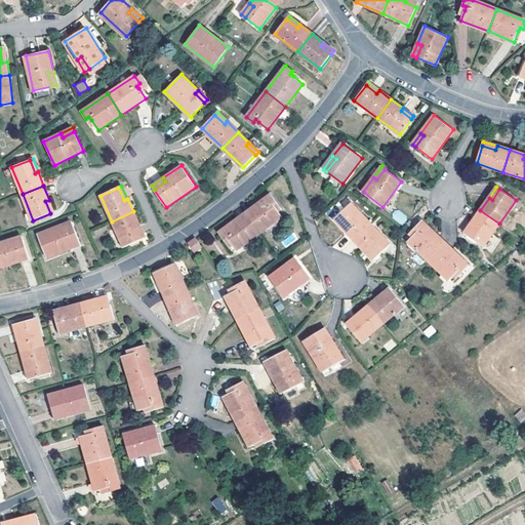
[(271,195),(245,213),(259,234),(282,216),(276,207),(274,204),(276,202),(271,195)]
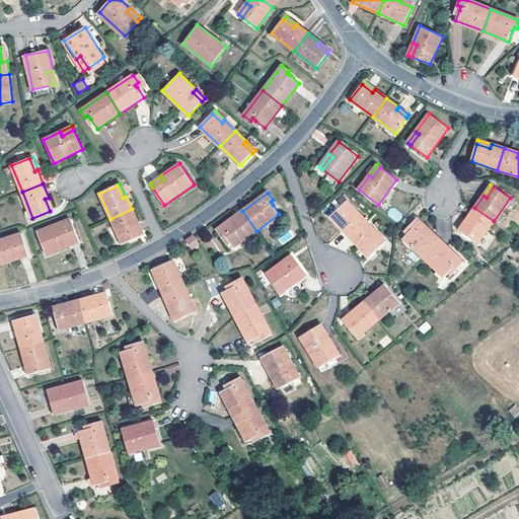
[(354,212),(357,210),(348,201),(345,203),(354,212)]
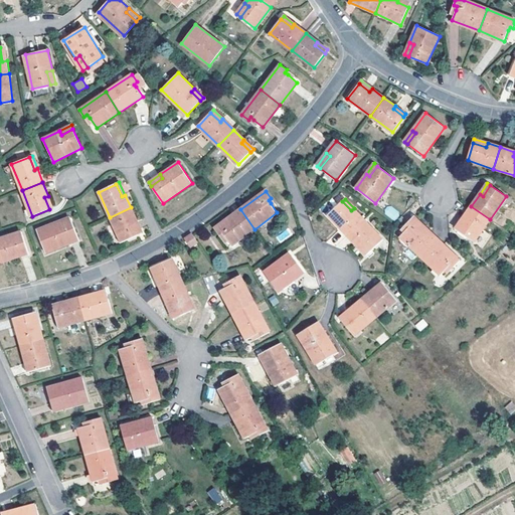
[(364,219),(354,208),(351,210),(342,201),(328,214),(348,235),(364,219)]
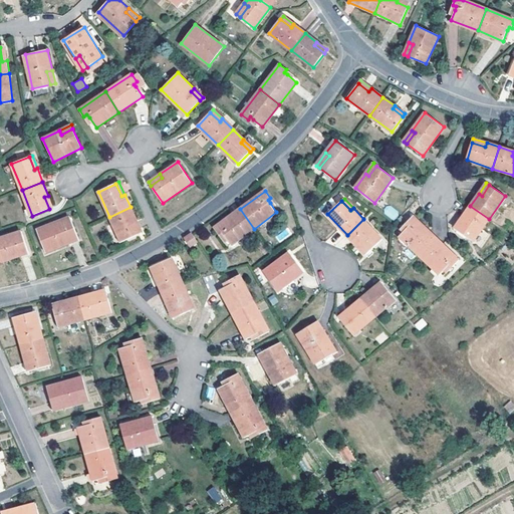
[(388,205),(382,213),(394,220),(400,213),(388,205)]
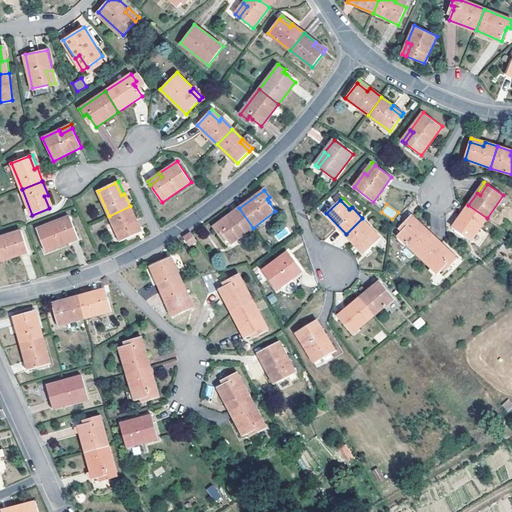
[(464,218),(456,229),(471,240),(487,218),(468,205),(461,215),(464,218)]
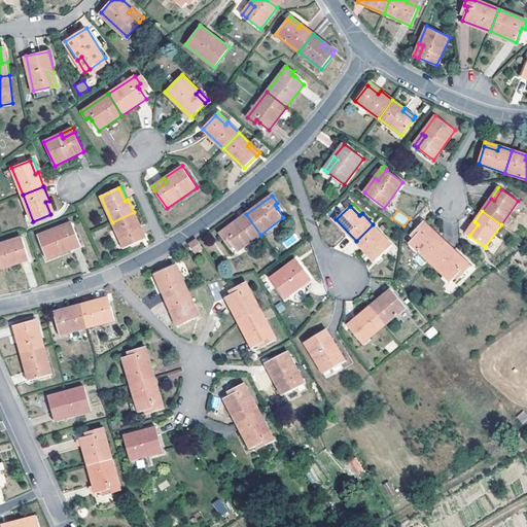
[(125,248),(142,239),(137,227),(140,226),(134,212),(112,222),(125,248)]
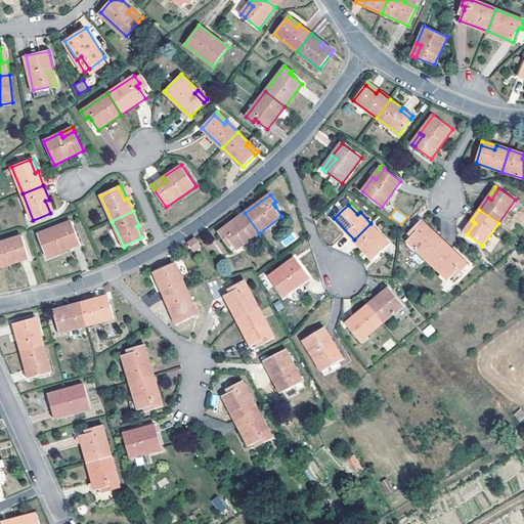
[(245,213),(219,232),(224,239),(227,237),(228,241),(235,250),(259,233),(245,213)]
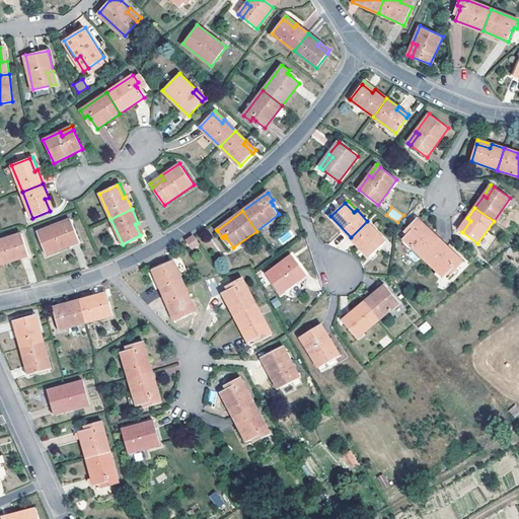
[(459,230),(462,232),(470,221),(467,218),(459,230)]
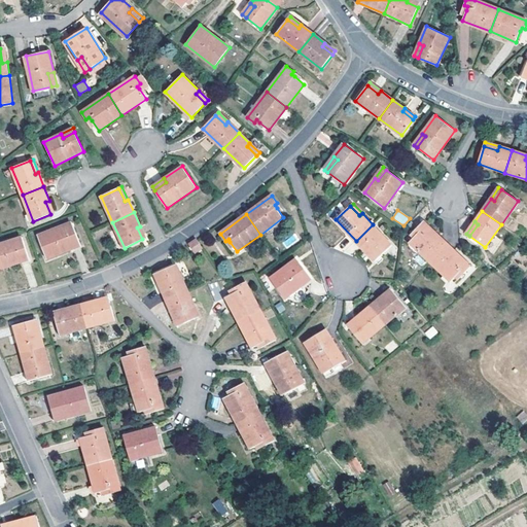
[(72,222),(60,226),(61,231),(73,225),(72,222)]
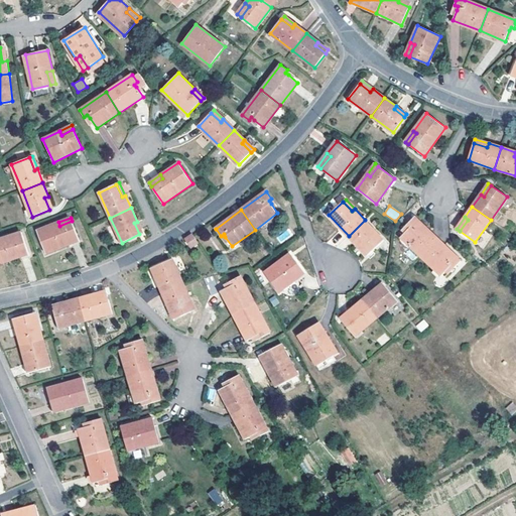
[(438,239),(414,218),(409,222),(412,225),(410,228),(401,237),(422,256),(438,239)]
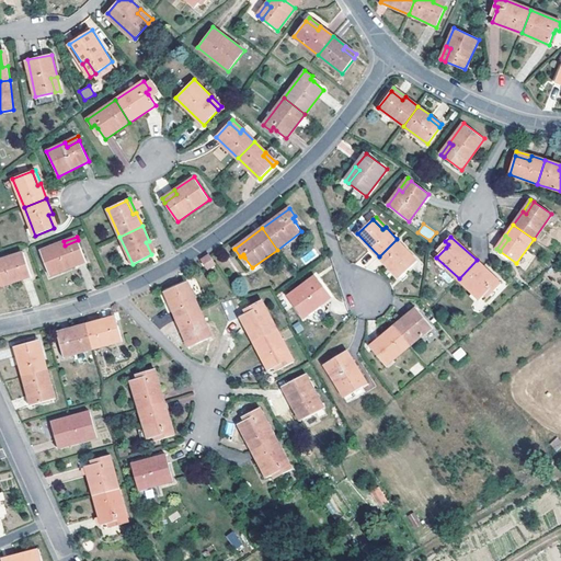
[(405,253),(408,251),(397,239),(379,256),(400,278),(414,264),(405,253)]
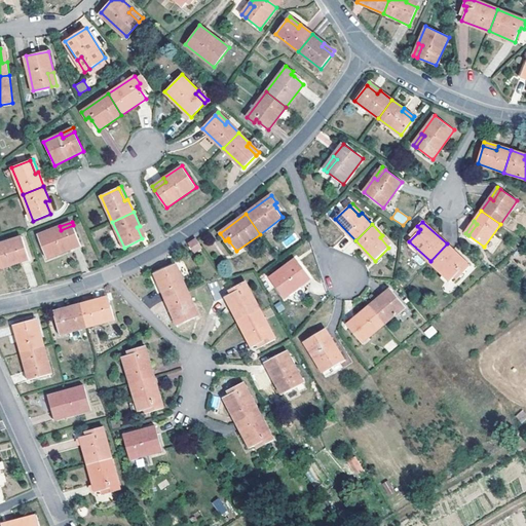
[(81,246),(73,225),(61,230),(60,226),(38,235),(47,259),(81,246)]
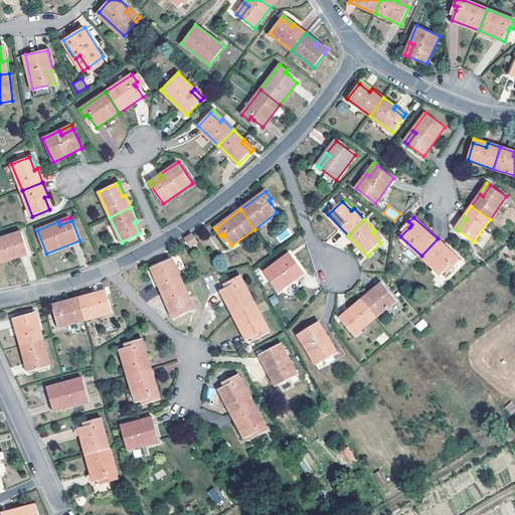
[(142,232),(137,221),(134,222),(139,233),(142,232)]
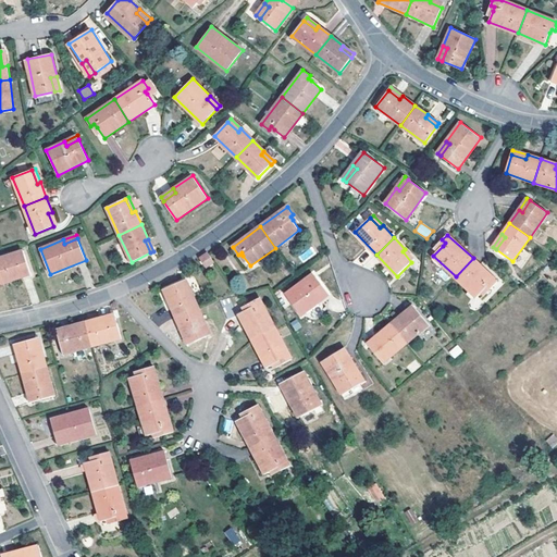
[(415,259),(405,249),(403,251),(411,262),(415,259)]
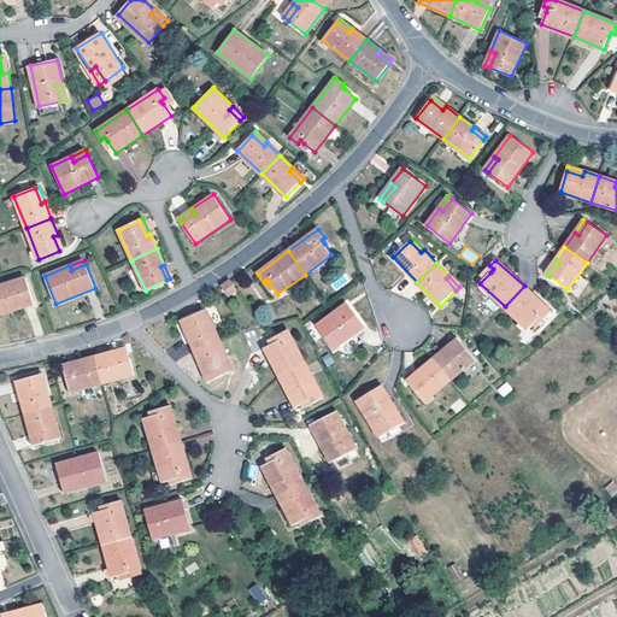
[(25,277),(11,282),(12,287),(28,282),(25,277)]
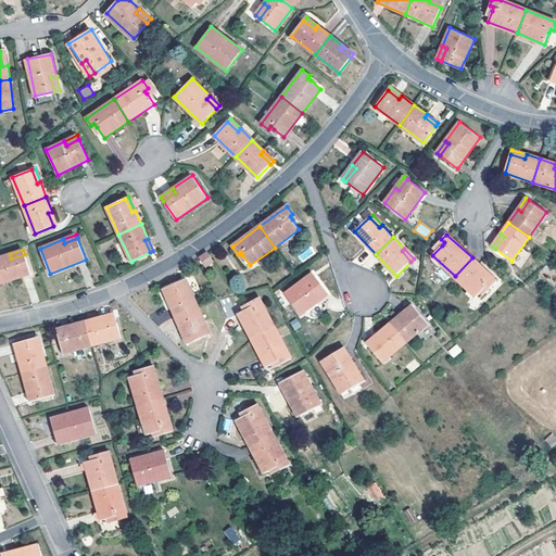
[(209,252),(200,257),(206,266),(215,261),(209,252)]
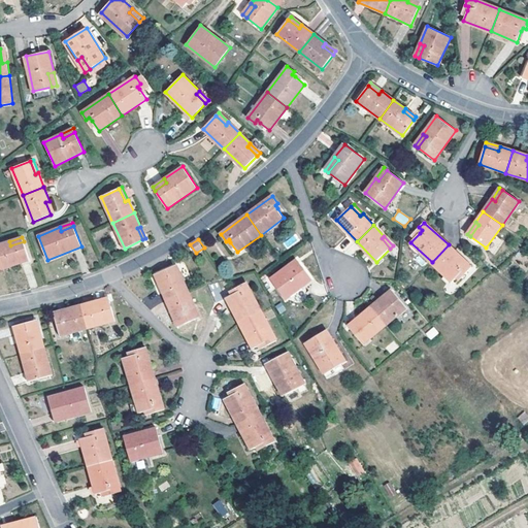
[(30,259),(24,241),(10,245),(9,241),(0,243),(0,260),(2,268),(30,259)]
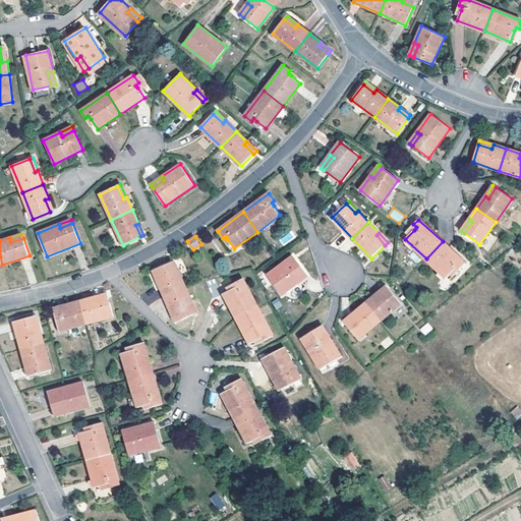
[(446,278),(454,269),(457,266),(460,269),(466,264),(443,241),(426,258),(446,278)]
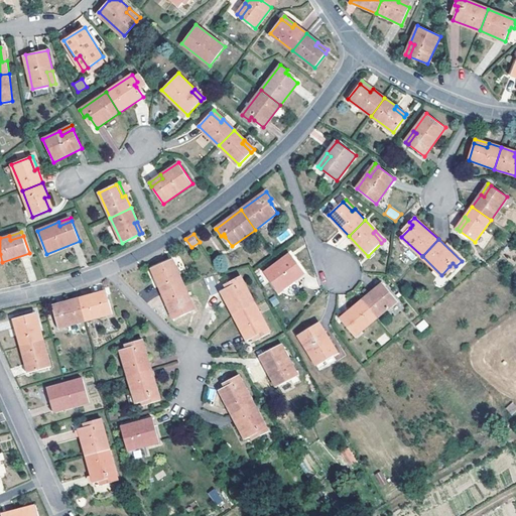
[(290,253),(280,261),(282,264),(292,256),(290,253)]
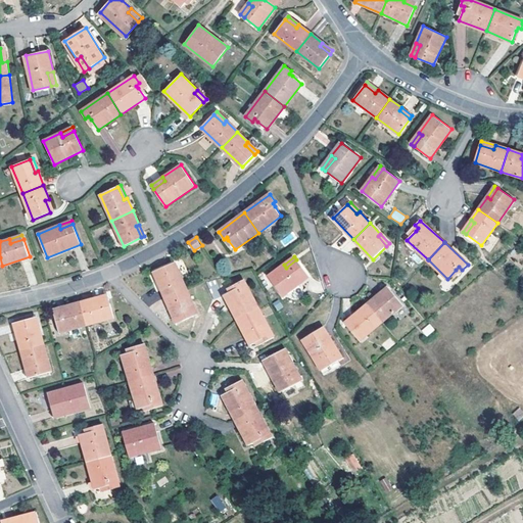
[(217,260),(220,277),(232,274),(228,257),(217,260)]
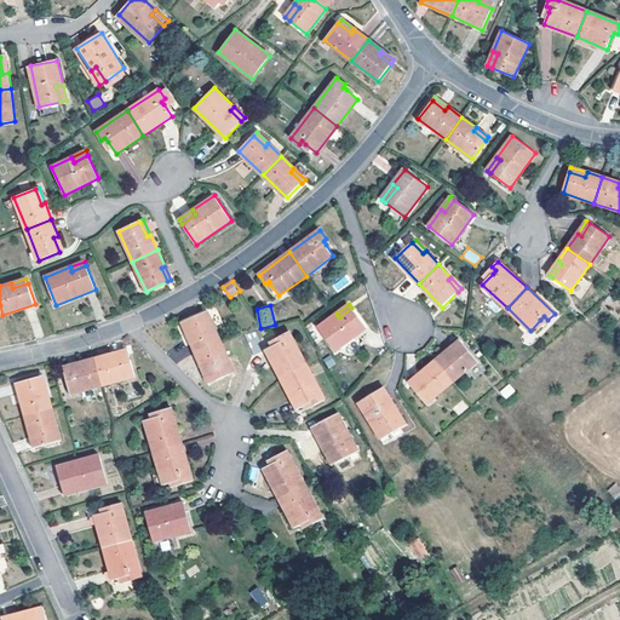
[(339,317),(337,314),(319,327),(337,351),(366,328),(351,308),(339,317)]
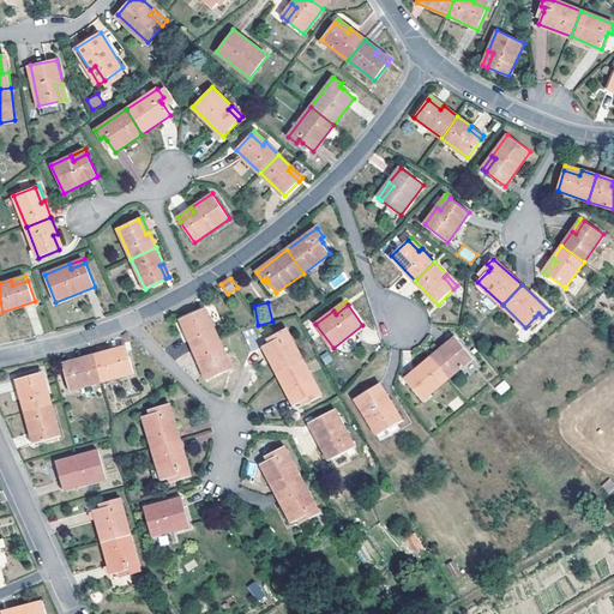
[(209,325),(211,324),(205,308),(202,309),(209,325)]
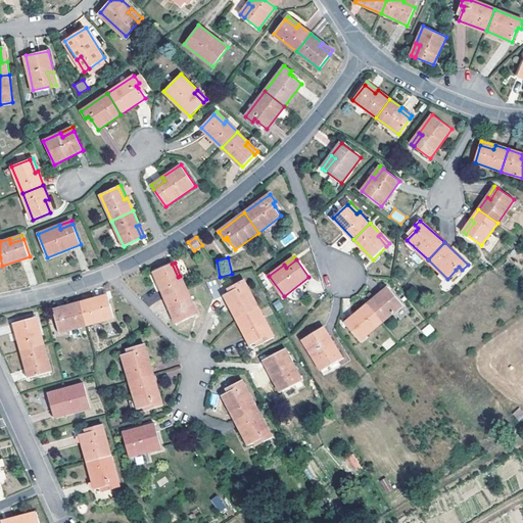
[(153,271),(164,297),(186,288),(180,276),(178,277),(172,264),(153,271)]
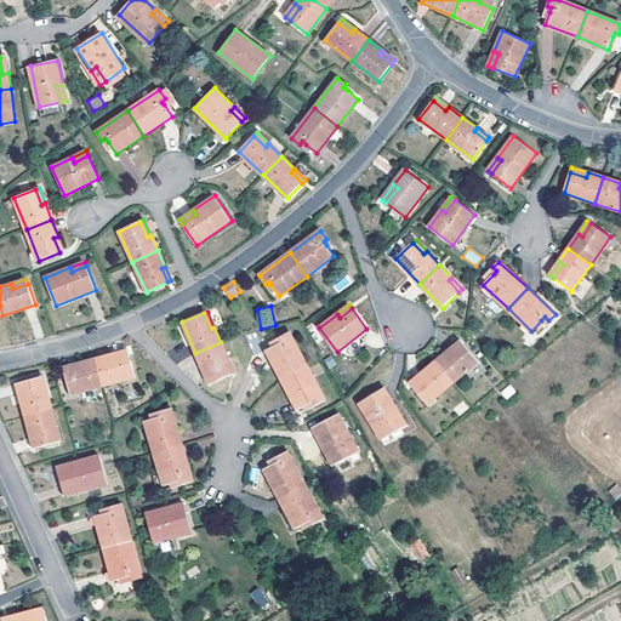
[(308,366),(290,332),(280,336),(283,341),(279,343),(267,349),(283,380),(308,366)]
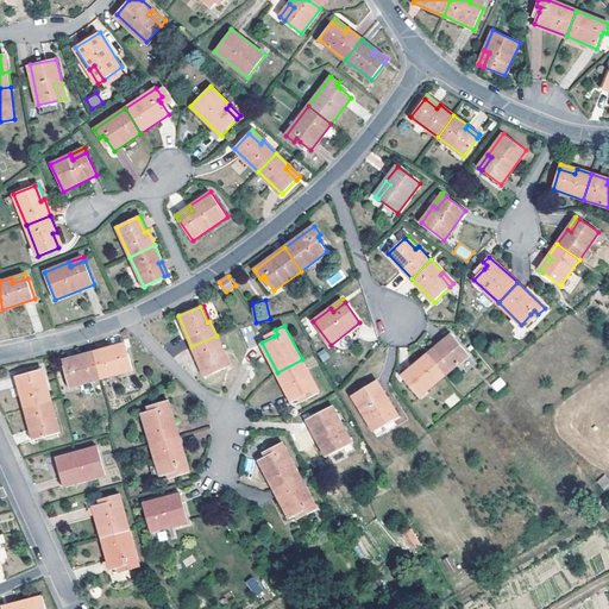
[(451,333),(440,344),(444,347),(454,337),(451,333)]
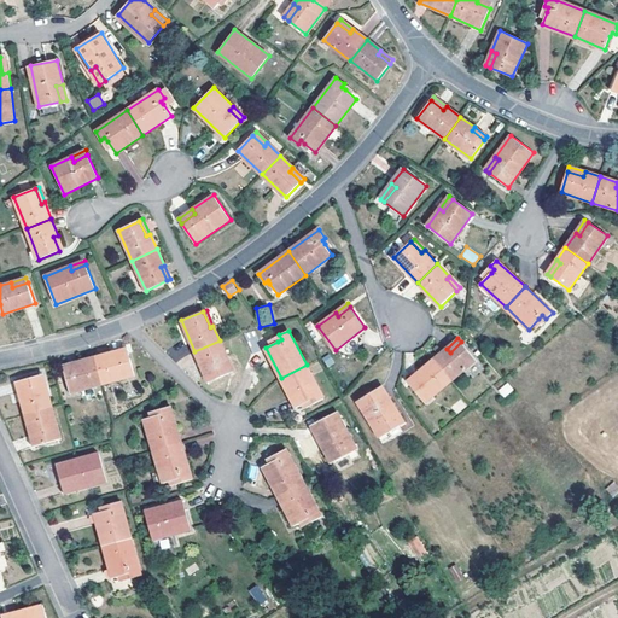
[(208,382),(229,373),(223,359),(227,357),(220,340),(194,351),(208,382)]
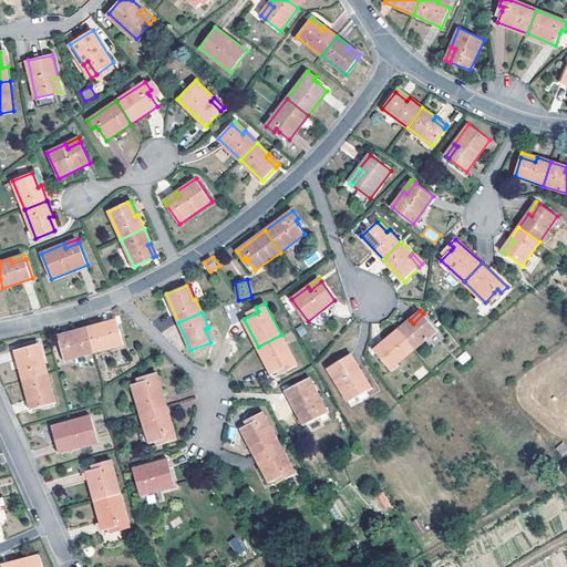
[(413,323),(410,320),(398,330),(414,349),(436,329),(423,313),(413,323)]
